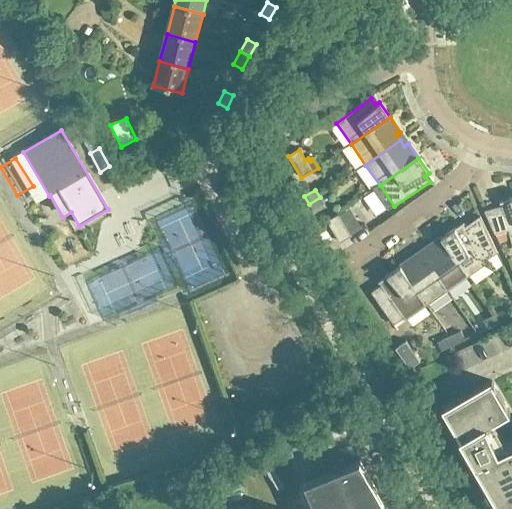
[(324,205),(320,197),(309,204),(313,211),(324,205)]
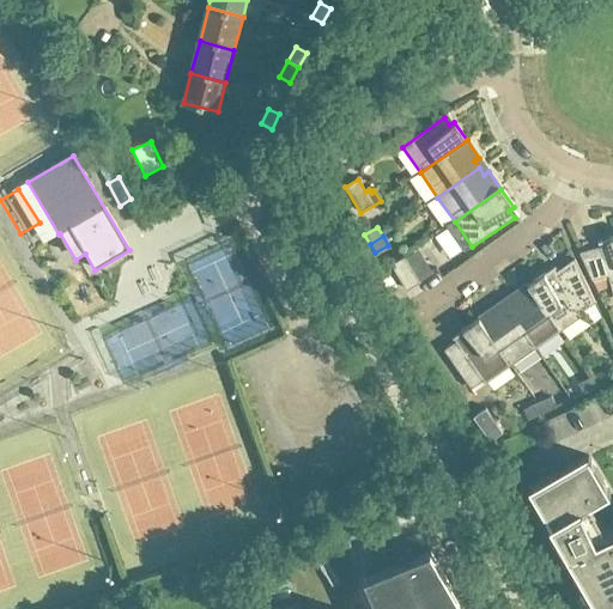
[(612,238),(608,241),(610,245),(580,254),(593,281),(608,278),(612,294),(612,238)]
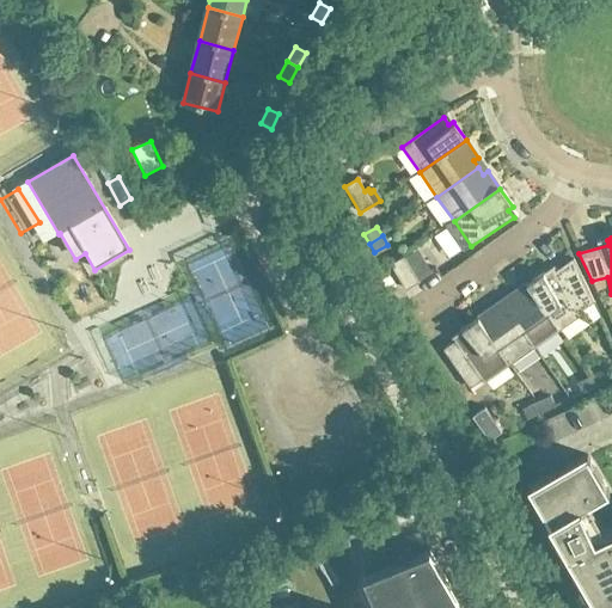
[(412,272),(404,258),(391,265),(405,292),(420,283),(418,282),(412,272)]
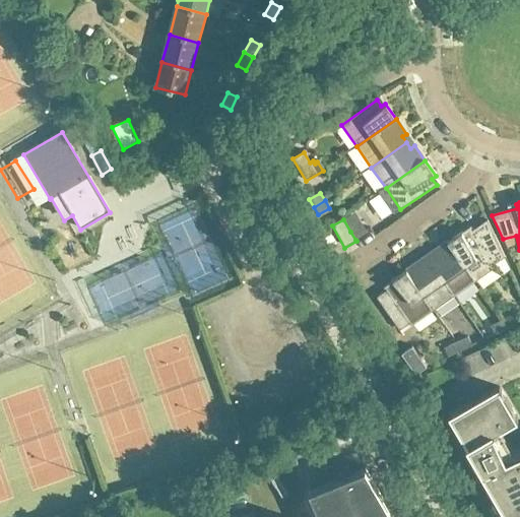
[(505,258),(488,220),(466,236),(463,233),(448,243),(475,282),(497,267),(496,264),(505,258)]
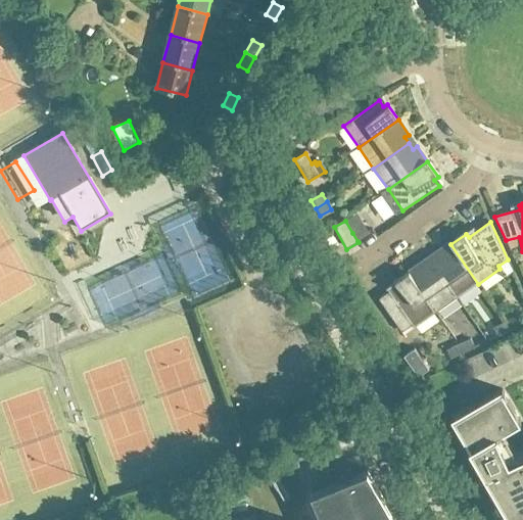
[(364,226),(352,233),(358,241),(369,235),(364,226)]
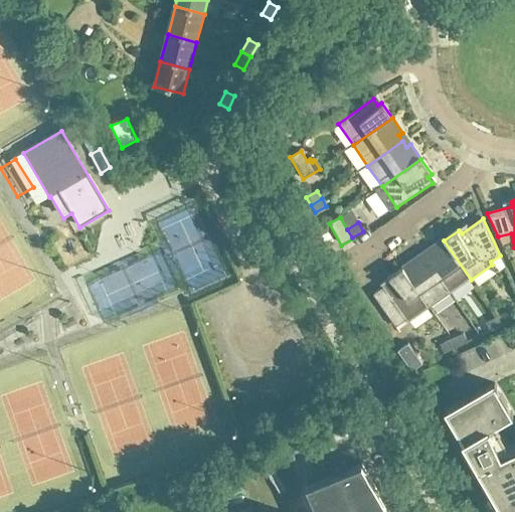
[(471,280),(444,240),(428,250),(432,254),(425,259),(451,294),(471,280)]
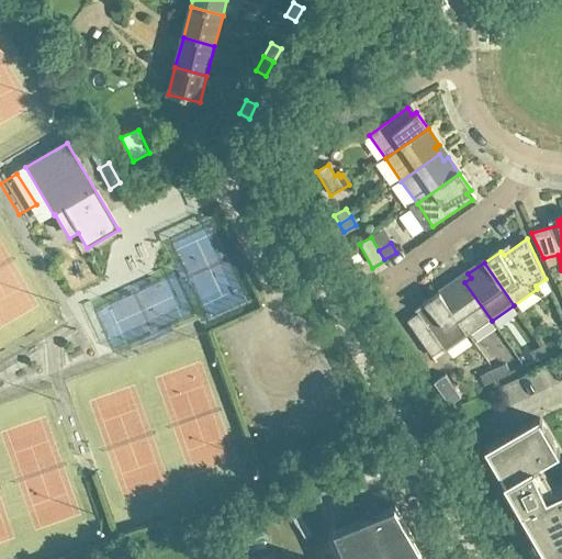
[(72,275),(80,289),(92,282),(85,268),(72,275)]
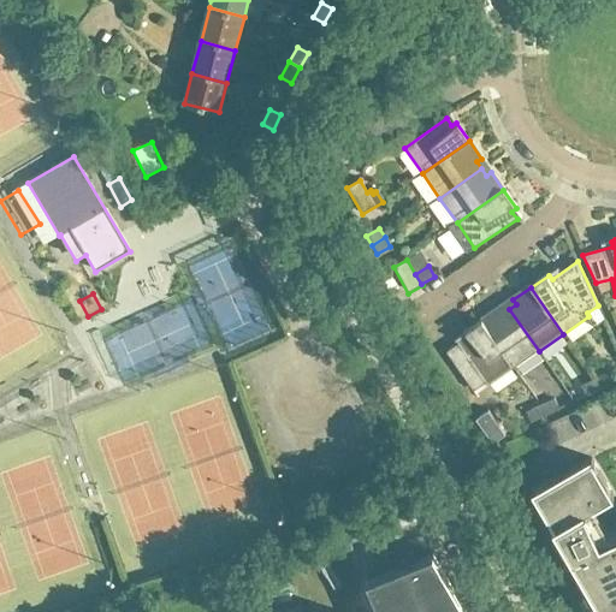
[(165,327),(197,318),(190,295),(158,306),(165,327)]
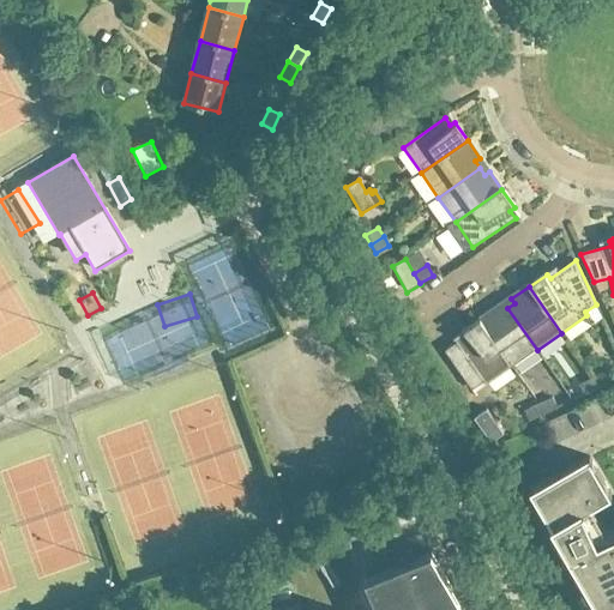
[(537,350),(507,308),(500,313),(498,308),(480,321),(512,368),(537,350)]
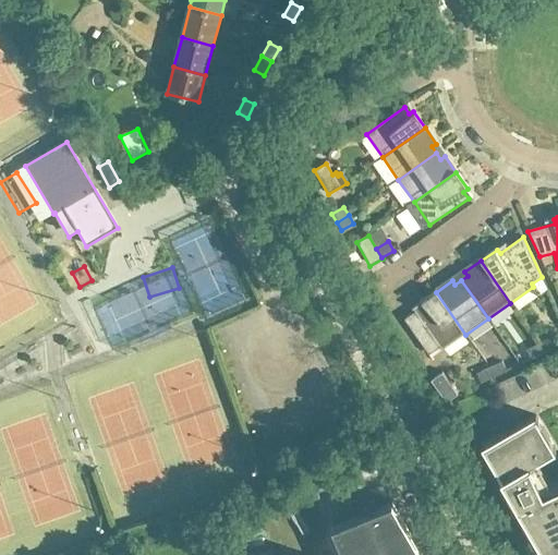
[(465,335),(436,292),(420,303),(422,308),(404,320),(429,356),(440,348),(443,351),(465,335)]
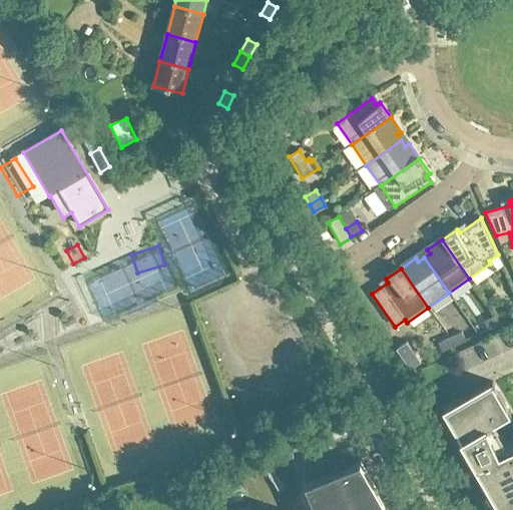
[(500,326),(496,318),(484,323),(488,331),(500,326)]
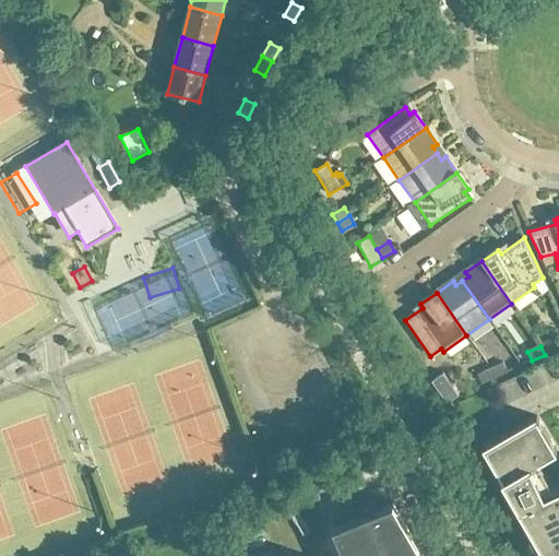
[(502,364),(490,370),(495,379),(507,373),(502,364)]
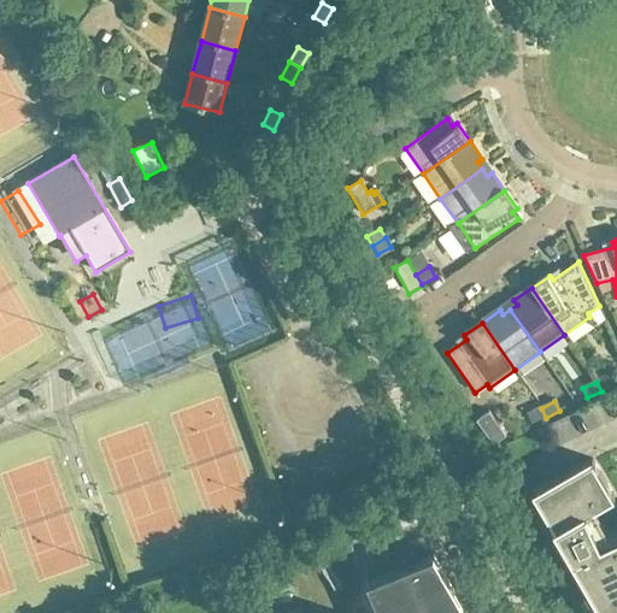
[(532,424),(546,418),(541,408),(527,414),(532,424)]
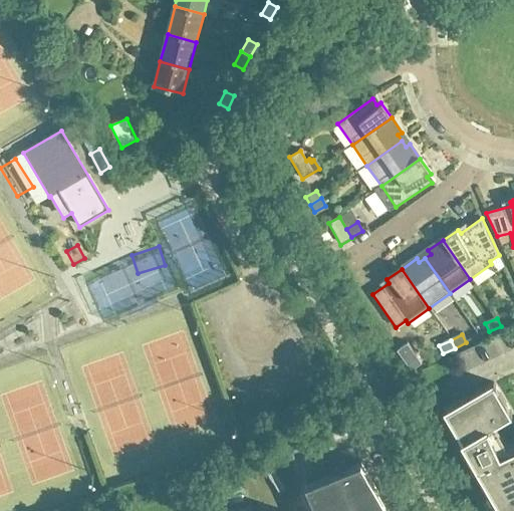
[(513,340),(491,349),(498,365),(513,359),(513,340)]
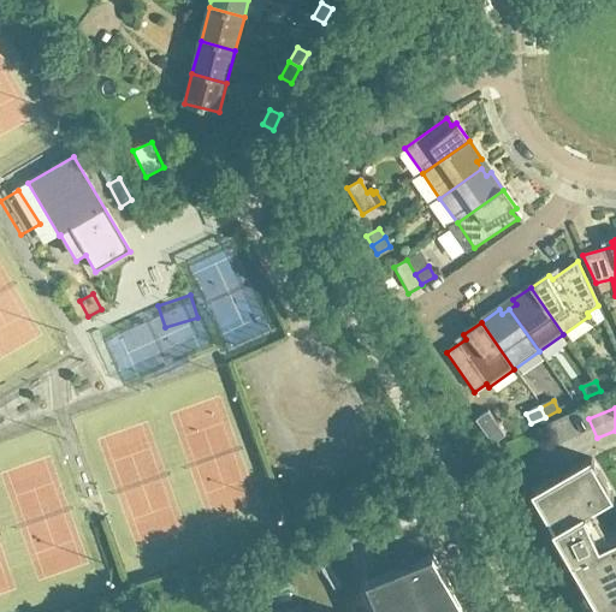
[(504,435),(487,411),(475,421),(492,445),(504,435)]
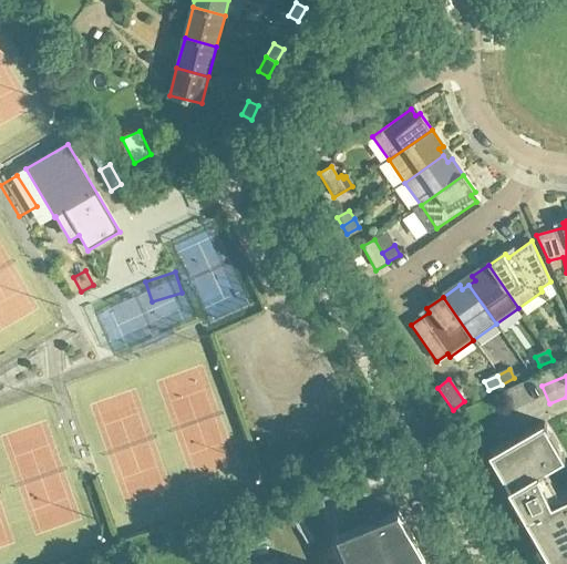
[(492,454),(556,563),(560,563),(566,560),(566,493),(552,501),(539,473),(565,459),(545,424),(492,454)]
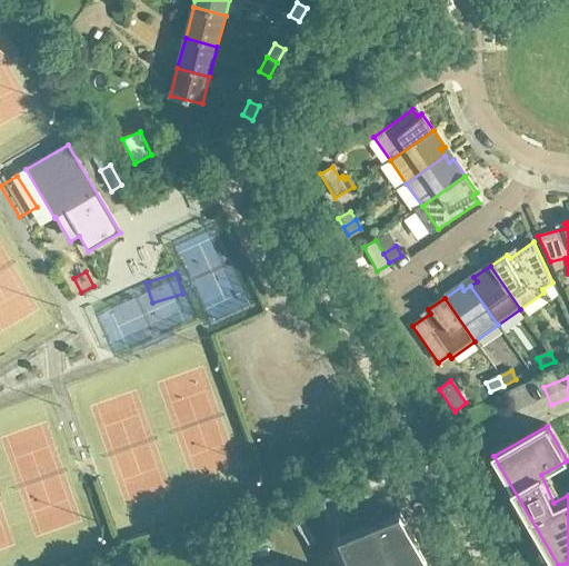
[(430,565),(400,513),(339,538),(350,565),(430,565)]
